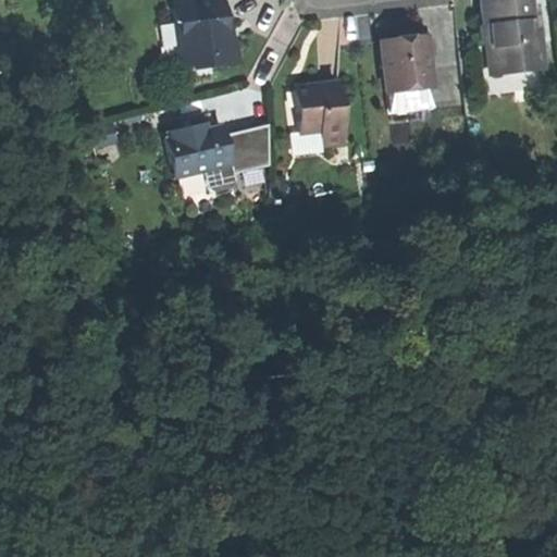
[(225,0),(211,0),(171,7),(181,63),(188,72),(237,64),(233,38),(226,39),(224,29),(223,22),(229,22),(225,0)]
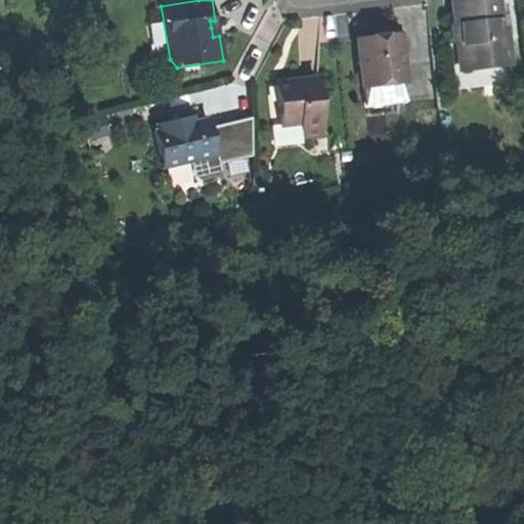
[(459,44),(461,66),(479,63),(480,69),(512,64),(508,30),(499,31),(498,19),(501,18),(500,8),(498,0),(464,0),(452,1),(455,23),(452,24),(454,44),(459,44)]
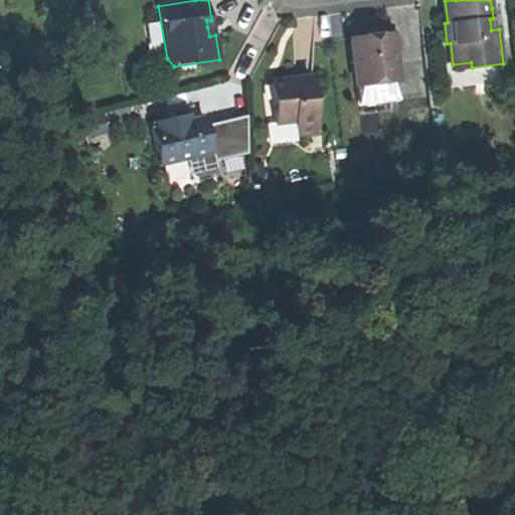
[(496,7),(492,8),(493,18),(490,19),(491,30),(499,29),(496,7)]
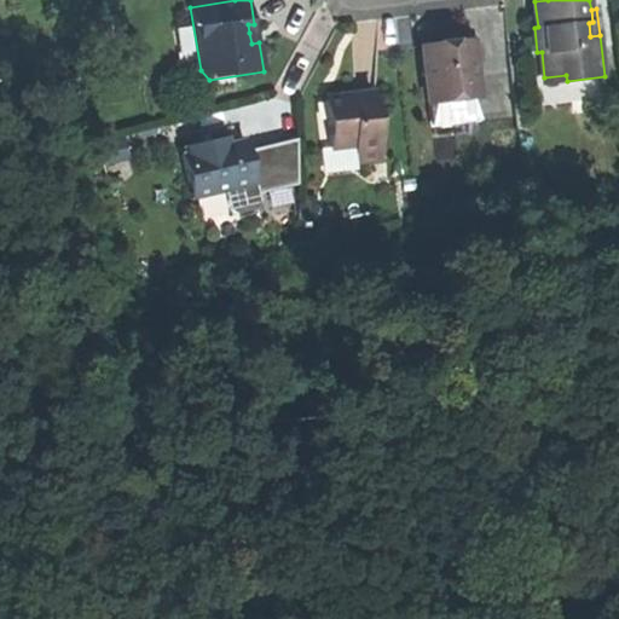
[(429,103),(479,98),(473,42),(446,45),(423,48),(429,103)]
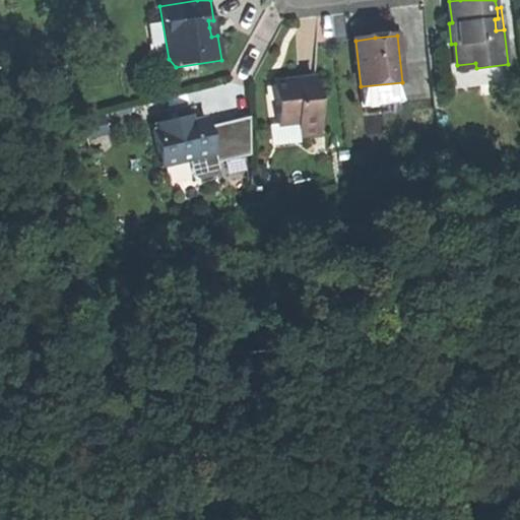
[(304,78),(294,80),(294,85),(299,85),(317,82),(316,77),(304,78)]
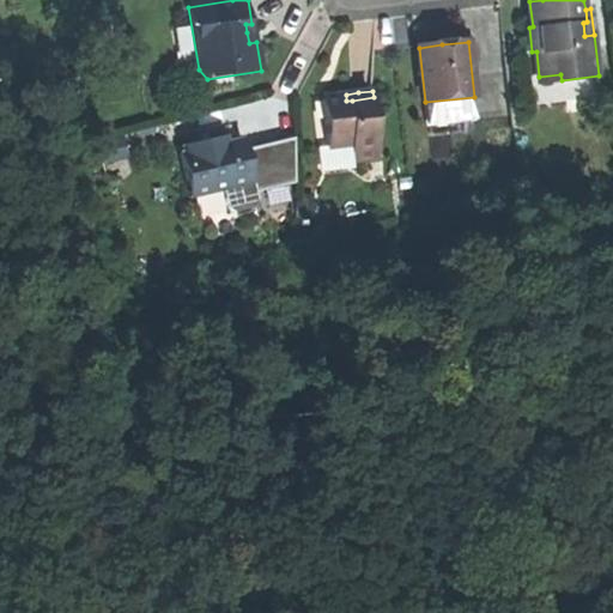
[(326,120),(329,147),(353,145),(356,161),(381,157),(374,97),(352,101),(346,101),(346,95),(328,96),(332,119),(326,120)]
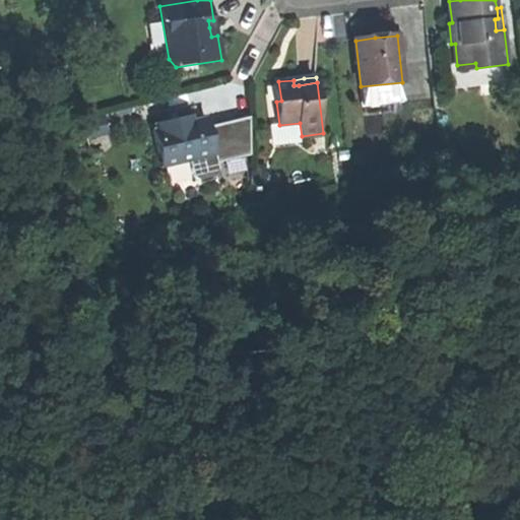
[(404,102),(402,82),(361,86),(363,107),(404,102)]
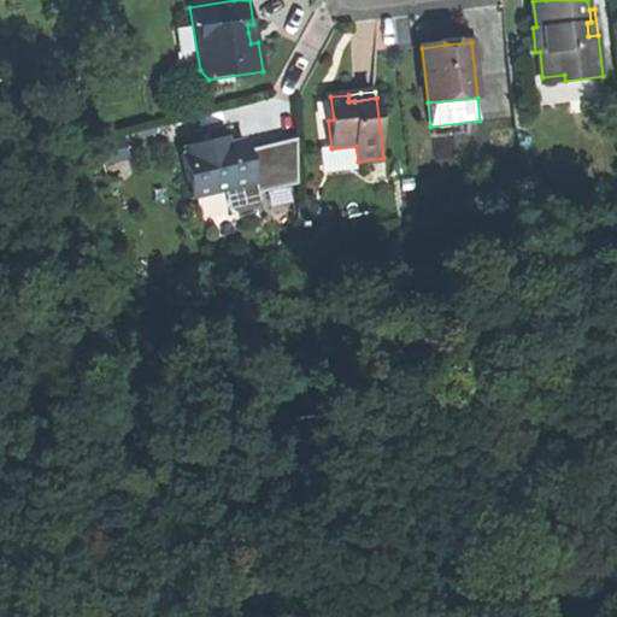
[(229,136),(207,142),(209,150),(231,144),(229,136)]
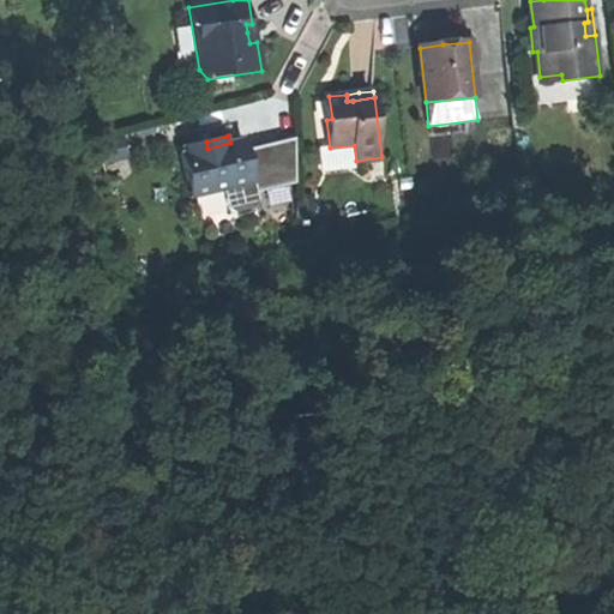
[(181,155),(193,199),(227,191),(256,182),(250,157),(244,139),(230,143),(208,149),(206,142),(184,148),(185,154),(181,155)]
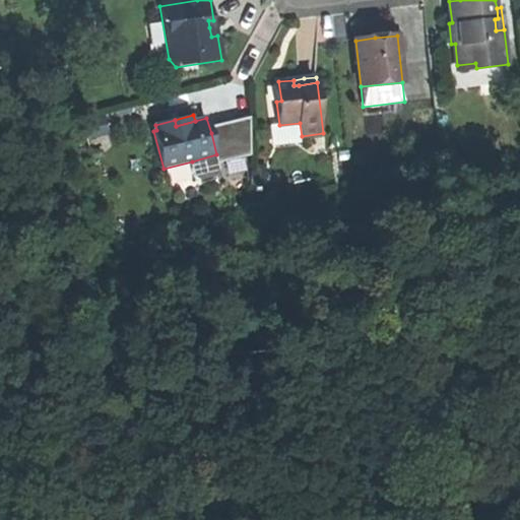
[(302,141),(302,136),(300,123),(279,125),(272,126),(274,145),(302,141)]
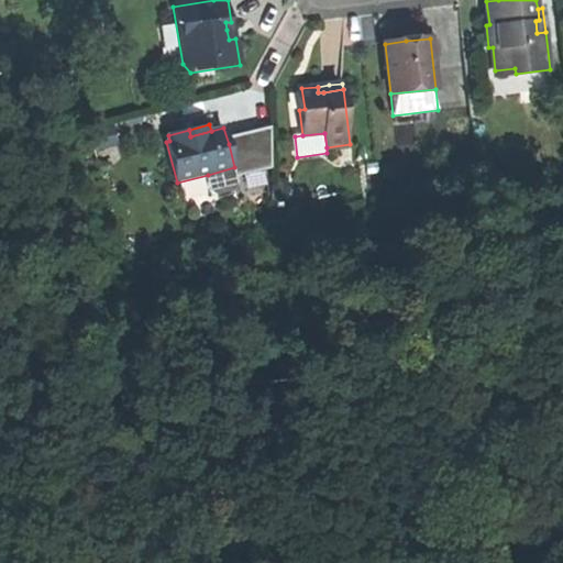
[(240,188),(234,167),(208,175),(213,195),(240,188)]
